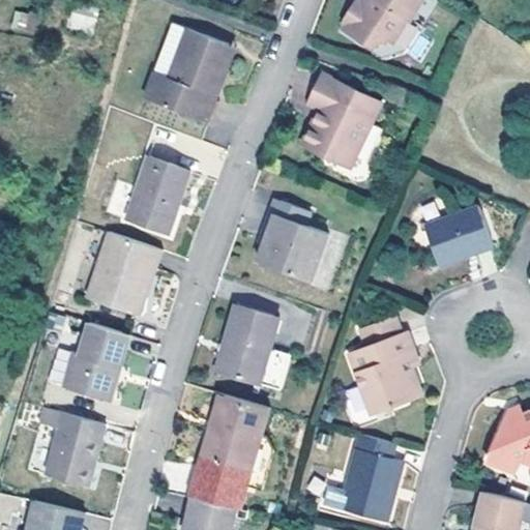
[(98,0),(76,0),(67,39),(89,43),(98,0)]
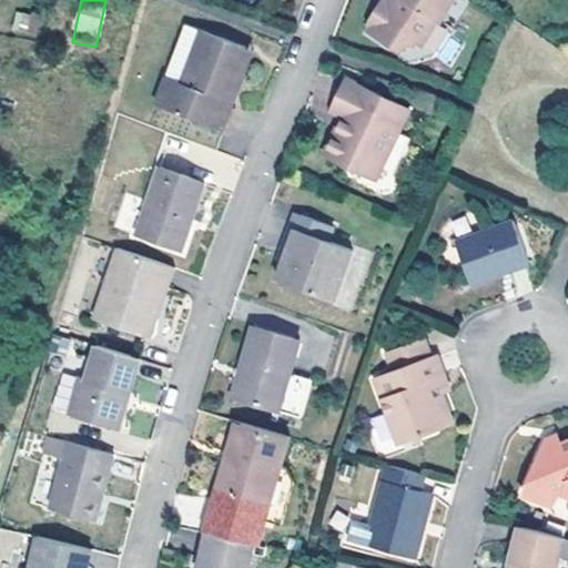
[(453,0),(392,0),(388,6),(383,1),(367,26),(383,37),(378,41),(399,54),(406,49),(422,49),(453,0)]
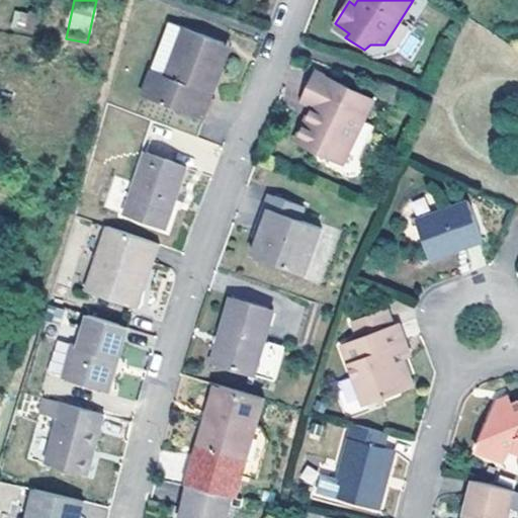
[(14,10),(10,29),(32,33),(36,14),(14,10)]
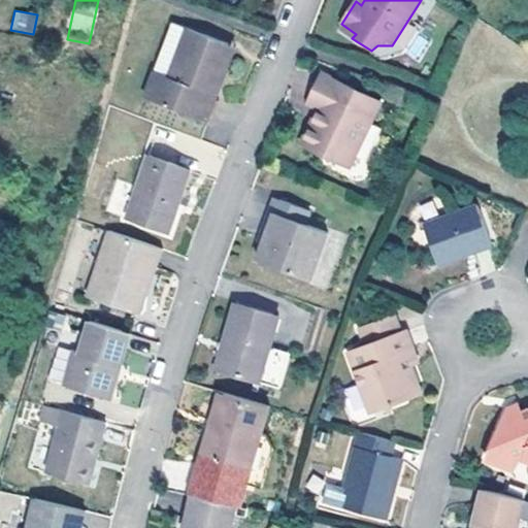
[(356,34),(341,24),(337,29),(352,38),(356,34)]
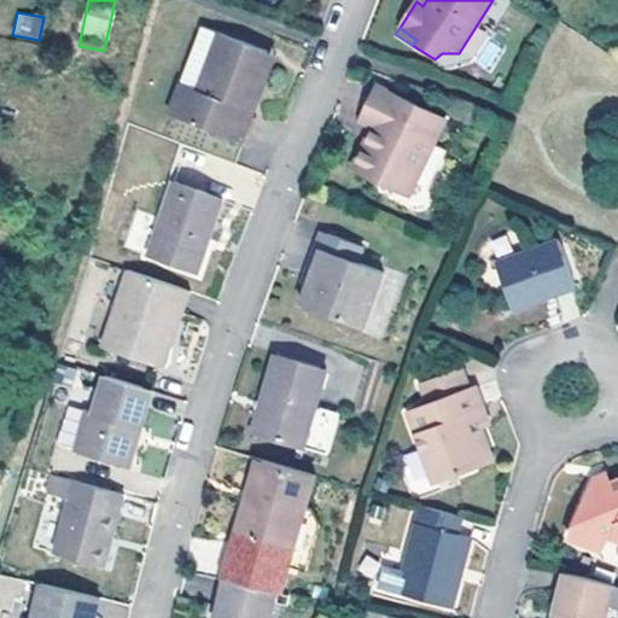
[(238,141),(250,111),(243,109),(264,51),(216,31),(193,89),(176,82),(164,114),(238,141)]
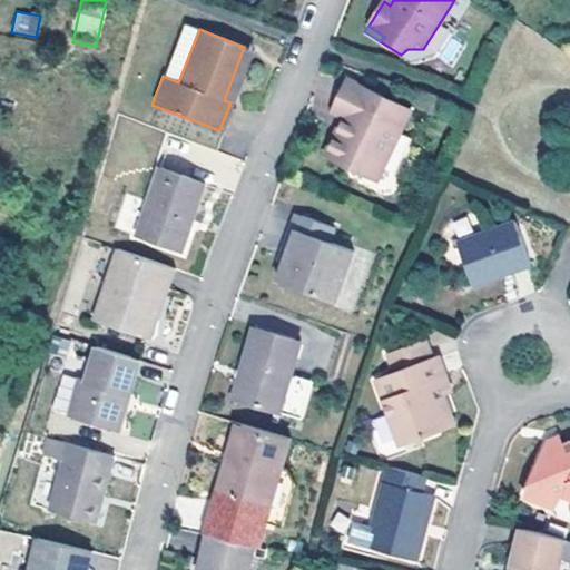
[(438,58),(451,65),(463,45),(449,37),(438,58)]
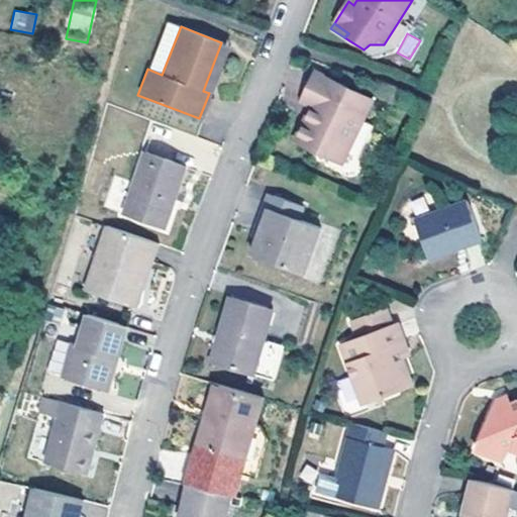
[(203,91),(209,93),(227,45),(221,42),(203,91)]
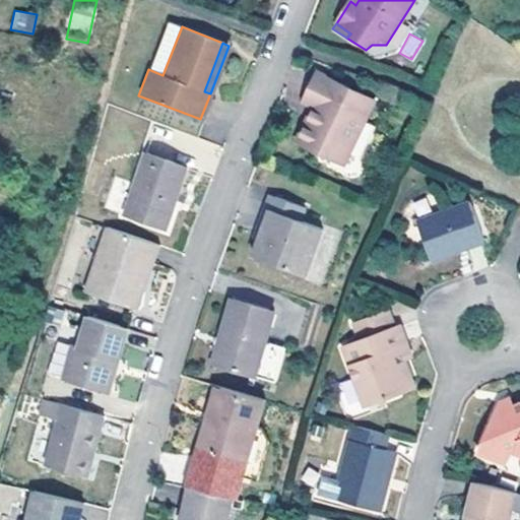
[(378,93),(318,71),(306,102),(316,106),(323,109),(317,124),(310,121),(303,139),(352,159),(378,93)]
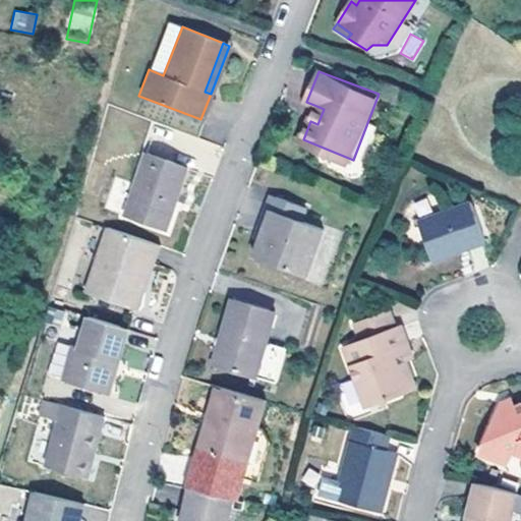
[(316,106),(310,121),(317,124),(324,109),(316,106)]
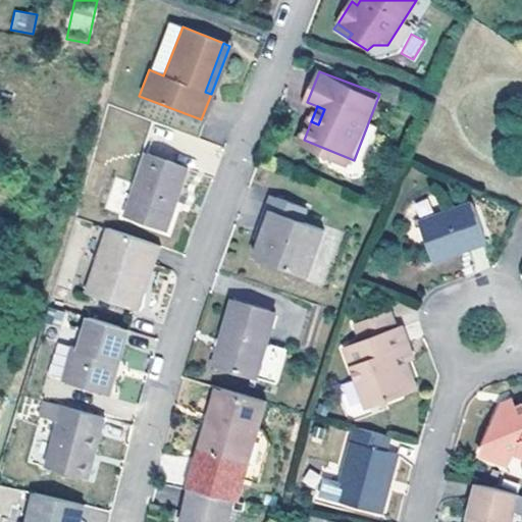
[(166,230),(173,211),(167,209),(171,198),(177,201),(188,170),(148,157),(126,216),(164,230),(166,230)]
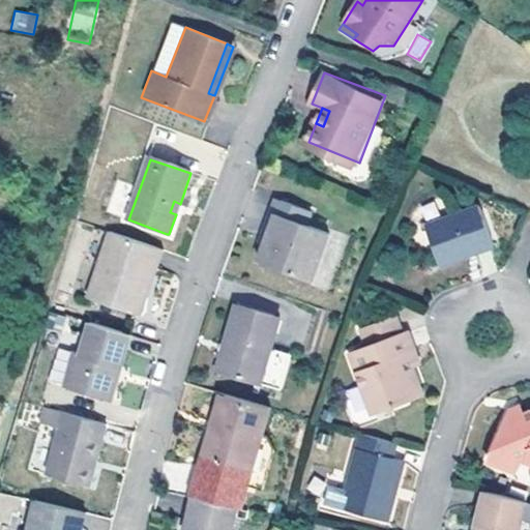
[(468,203),(425,222),(440,259),(445,270),(498,247),(479,200),(468,203)]
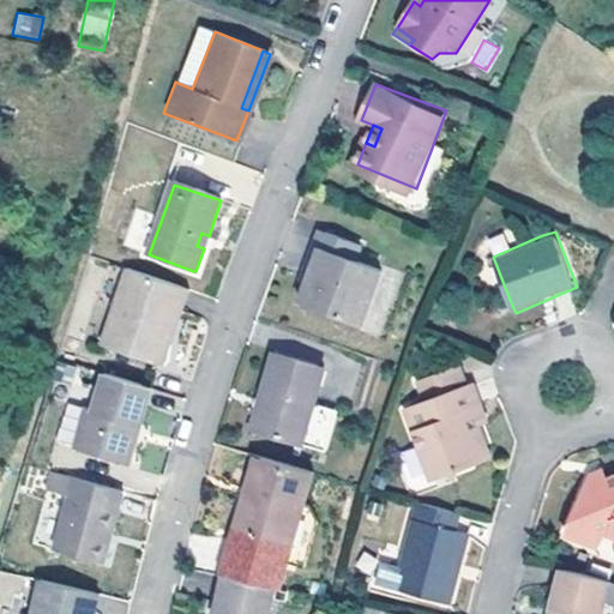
[(197,246),(204,248),(209,236),(202,233),(197,246)]
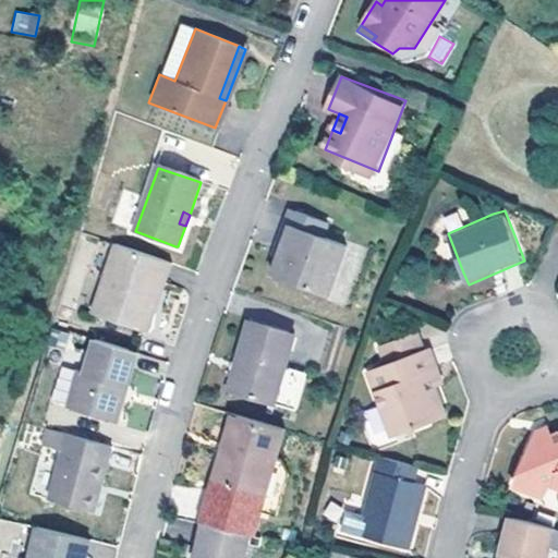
[(320,241),(325,228),(291,215),(267,278),(322,300),(341,250),(320,241)]
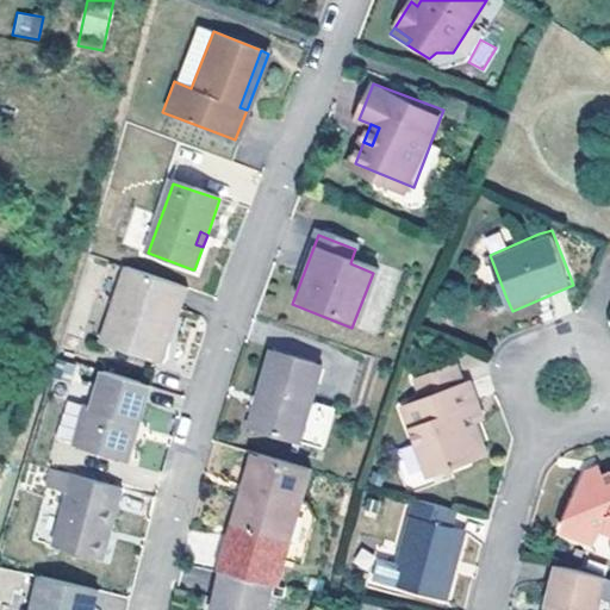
[(162,365),(178,316),(170,313),(180,287),(129,269),(104,344),(162,365)]
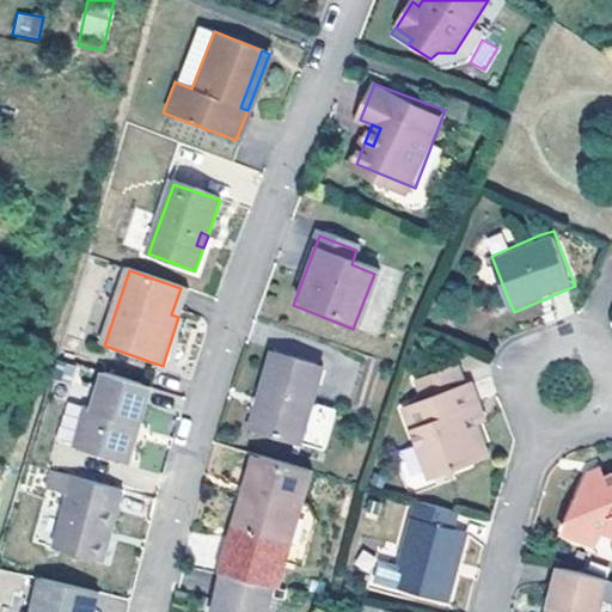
[(188,292),(181,288),(171,314),(178,317),(188,292)]
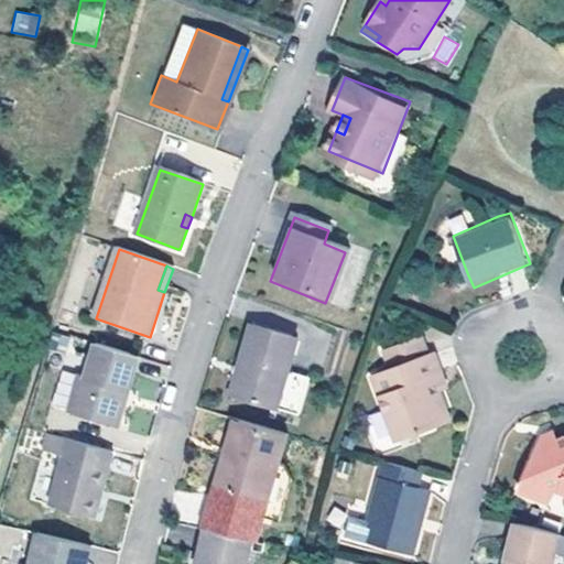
[(273,413),(296,343),(248,326),(224,398),(273,413)]
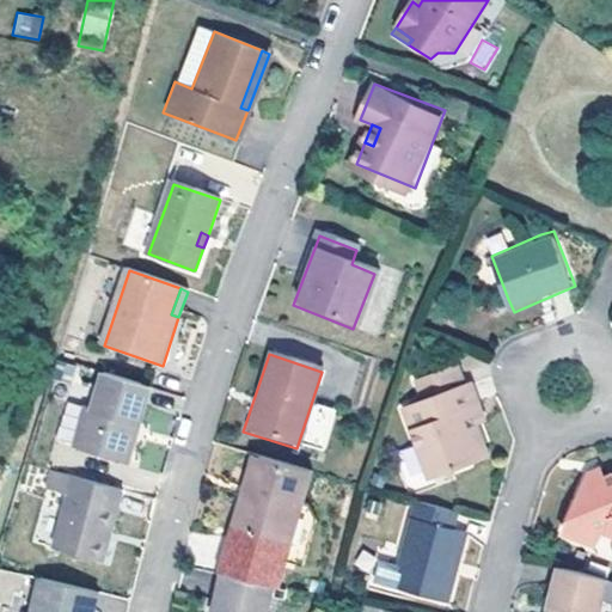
[(403,399),(416,438),(424,463),(447,454),(450,460),(461,457),(478,432),(472,415),(467,402),(477,398),(470,375),(461,379),(456,357),(415,373),(421,393),(403,399)]
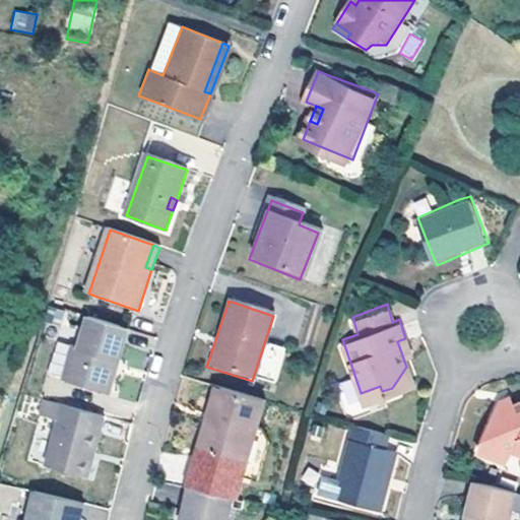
[(127,330),(87,318),(78,347),(71,345),(61,378),(102,391),(112,361),(117,362),(127,330)]
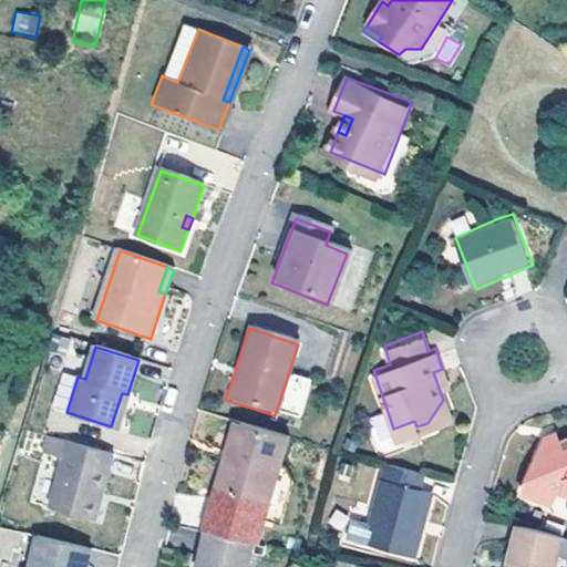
[(446,382),(442,369),(433,372),(437,384),(446,382)]
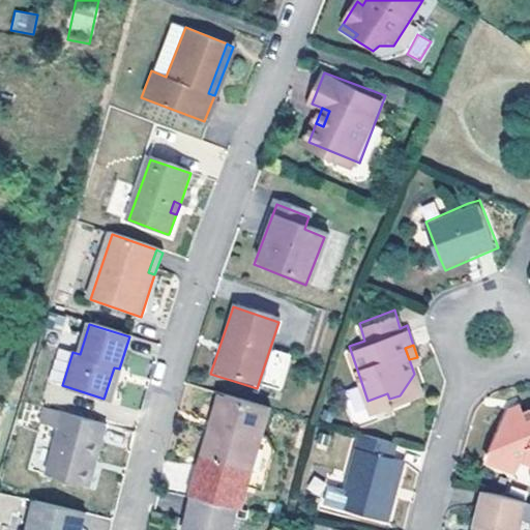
[(414,374),(400,395),(419,388),(414,374)]
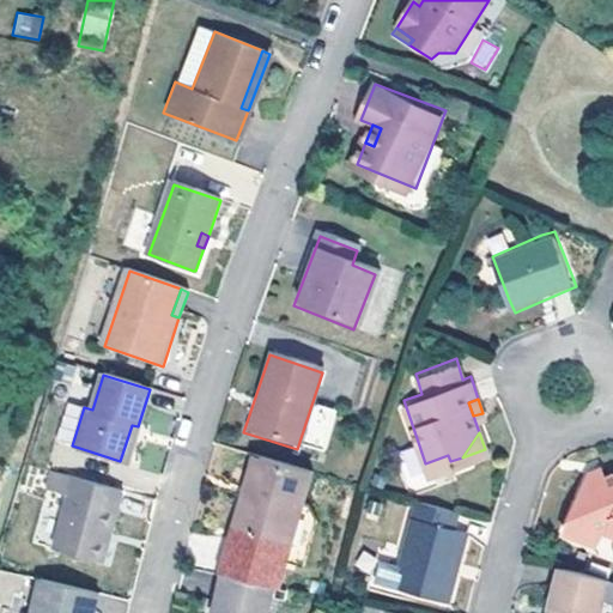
[(252,497),(263,457),(255,455),(241,501),(252,497)]
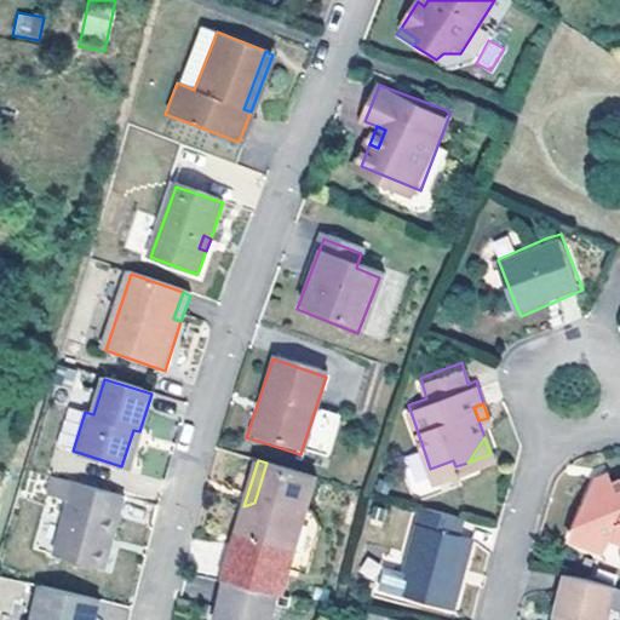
[(432,475),(455,466),(453,460),(430,469),(432,475)]
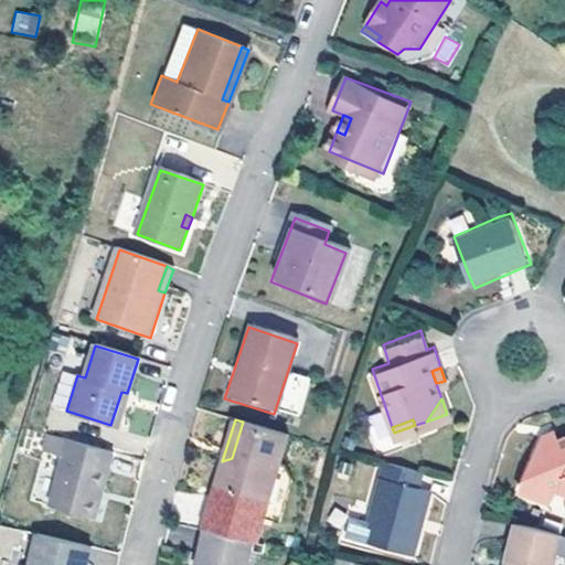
[(216,486),(258,498),(268,501),(281,464),(290,435),(289,434),(243,422),(232,458),(222,461),(216,486)]
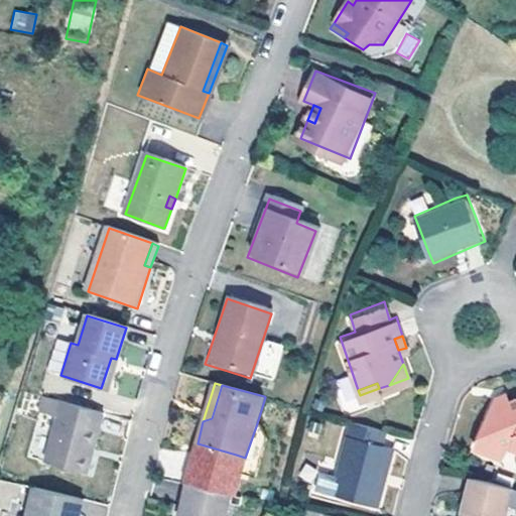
[(494,407),(506,402),(504,395),(497,398),(494,407)]
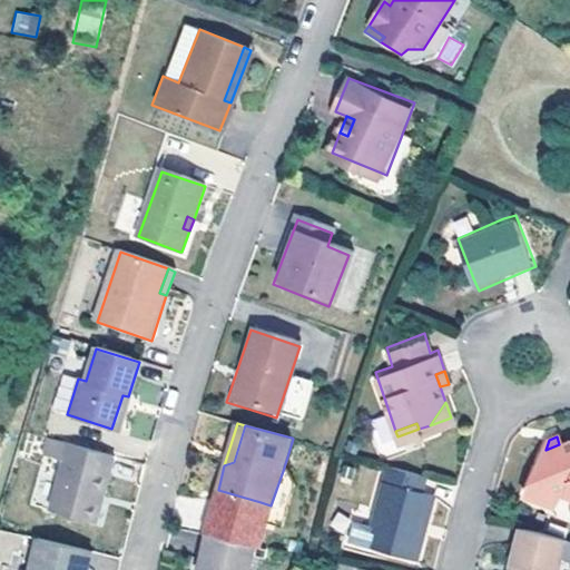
[(569,440),(569,441),(559,444),(546,450),(524,495),(548,507),(554,494),(569,501),(569,440)]
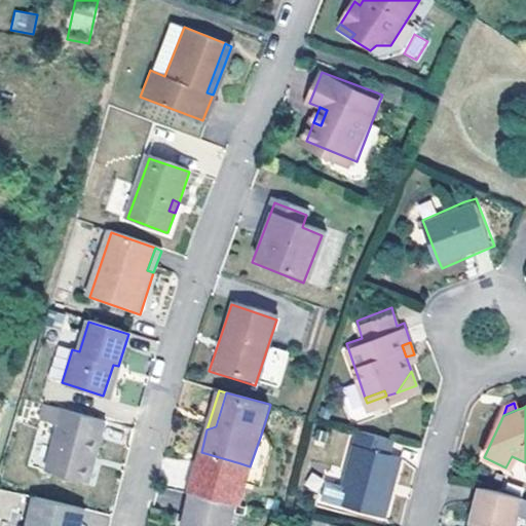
[(101,421),(61,411),(43,472),(83,482),(101,421)]
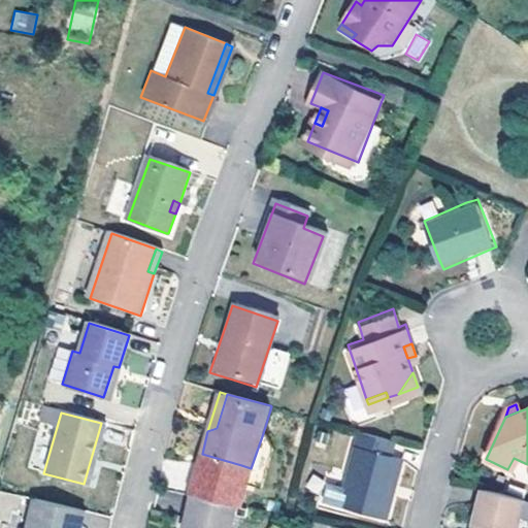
[(387,454),(391,438),(357,428),(343,477),(340,487),(323,482),(318,499),(341,505),(382,517),(388,493),(384,492),(386,483),(391,484),(398,458),(387,454)]
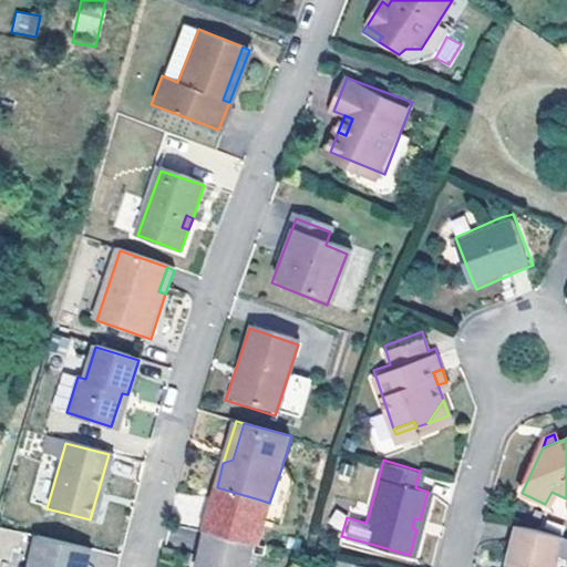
[(286,466),(282,465),(269,503),(259,500),(255,517),(281,525),(295,483),(286,466)]
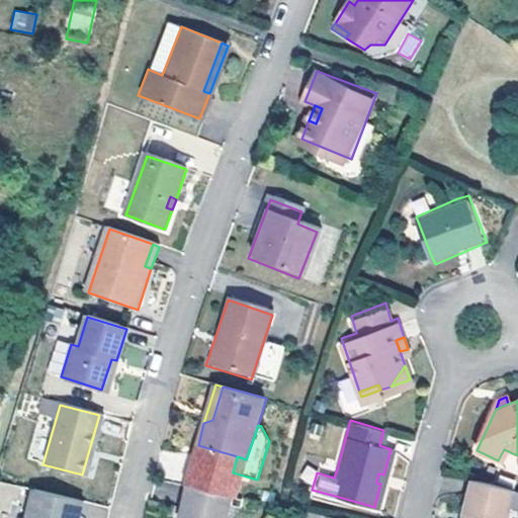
[(503,517),(511,489),(469,478),(458,515),(467,516),(466,517),(503,517)]
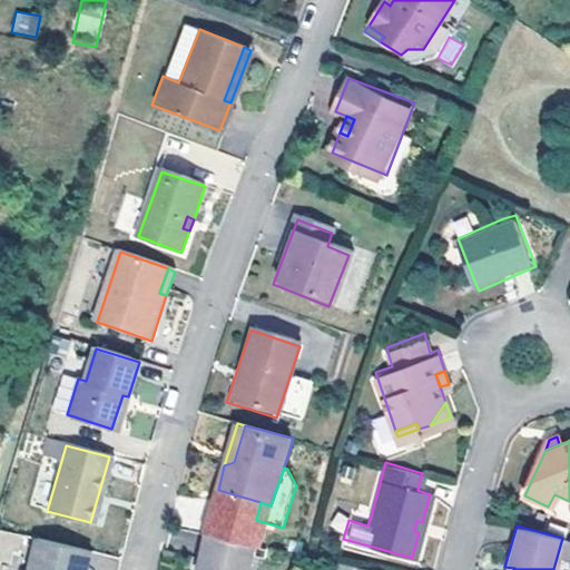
[(247,569),(253,546),(207,536),(198,569),(247,569)]
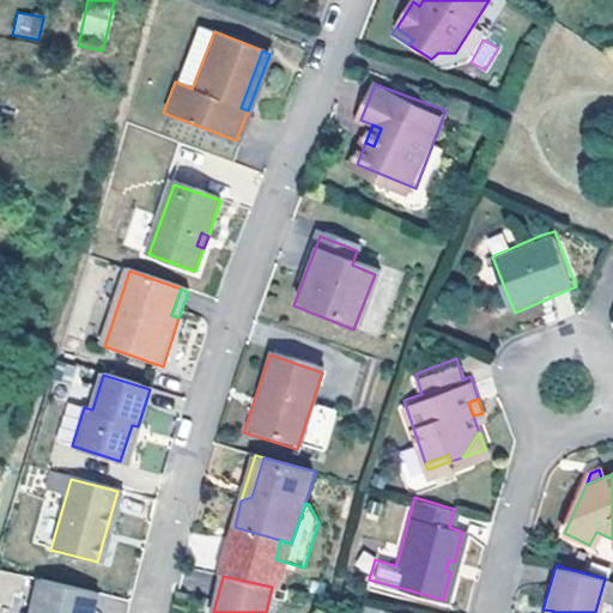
[(95,612),(101,596),(41,582),(34,606),(31,612),(95,612)]
